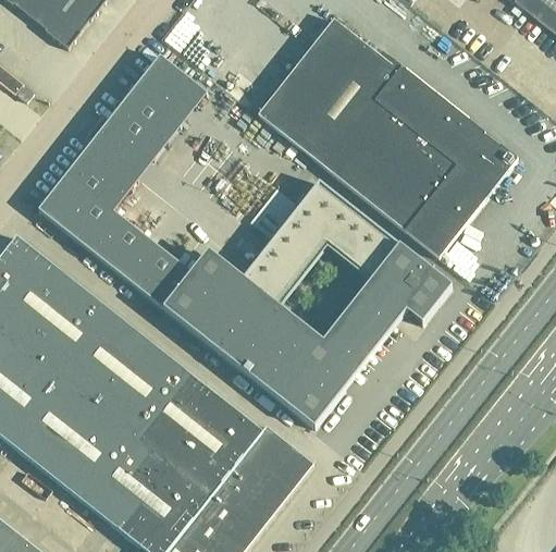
[(7,0),(10,2),(11,1),(44,27),(44,28),(66,47),(79,31),(78,29),(87,17),(89,19),(103,0),(7,0)]
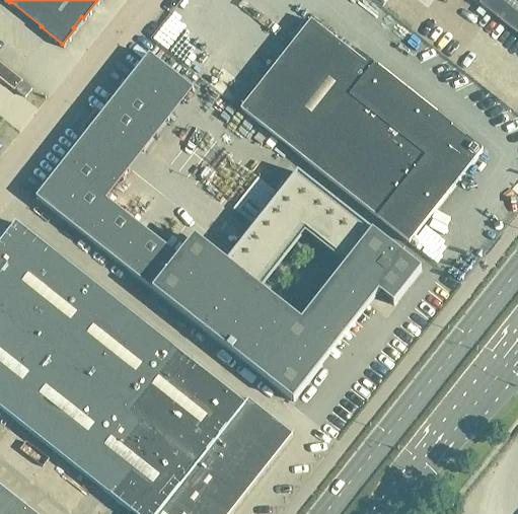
[(476,0),(479,2),(486,7),(517,32),(517,0),(476,0)]
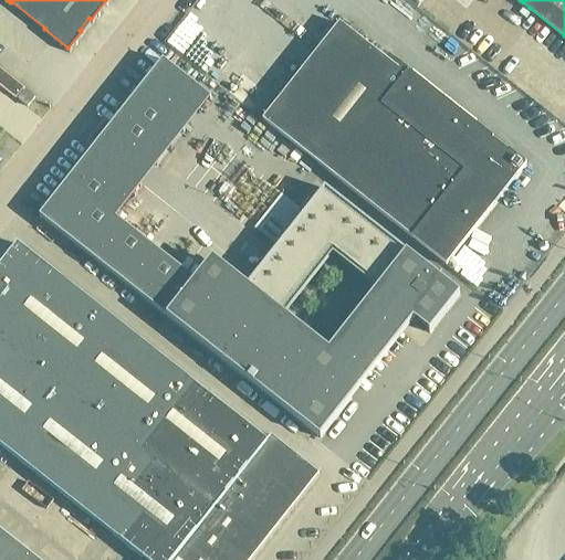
[(523,2),(519,9),(524,13),(530,8),(523,2)]
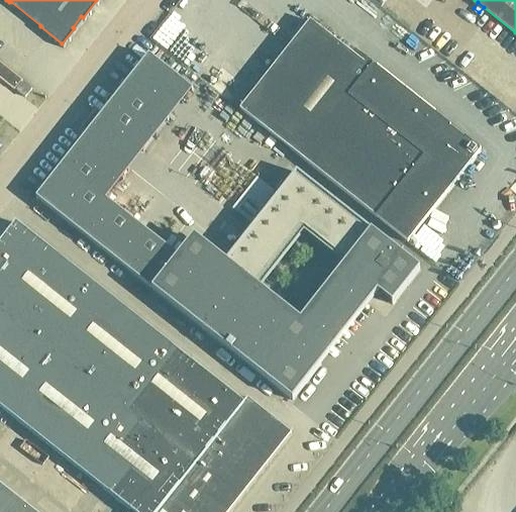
[(478,146),(372,62),(370,65),(309,16),(238,105),(406,237),(478,146)]
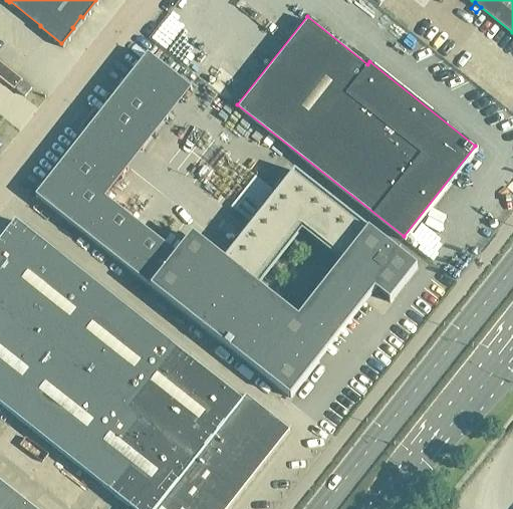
[(0,100),(20,75),(0,58),(0,74),(3,76),(0,79),(0,100)]
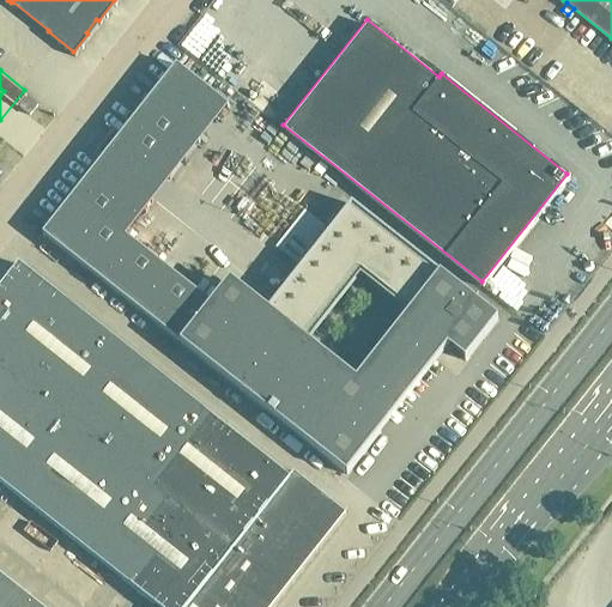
[(111,128),(110,129),(168,175),(169,174),(198,137),(146,96),(117,132),(111,128)]
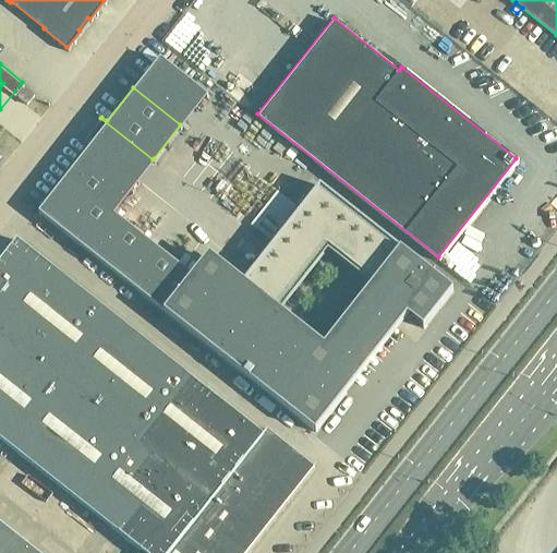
[(278,135),(271,144),(279,151),(286,142),(278,135)]
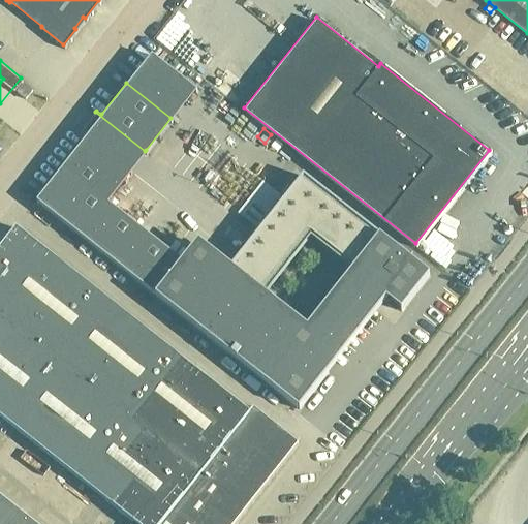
[(35,197),(298,405),(386,293),(394,297),(392,300),(400,306),(428,271),(302,171),(301,173),(299,172),(290,182),(291,184),(229,263),(196,237),(180,258),(105,199),(128,171),(129,171),(130,170),(81,130),(80,131),(85,135),(35,197)]
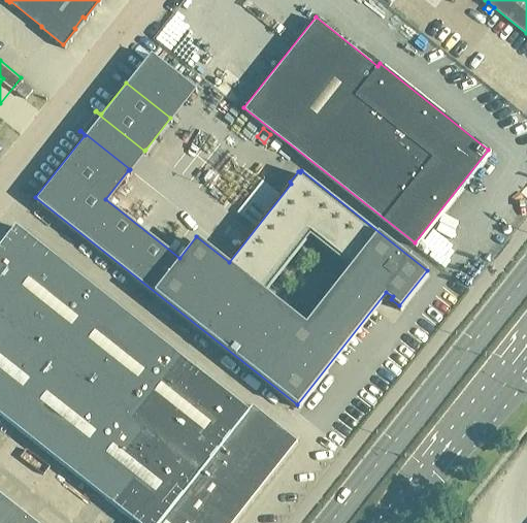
[(234,211),(244,220),(269,188),(260,181),(234,211)]
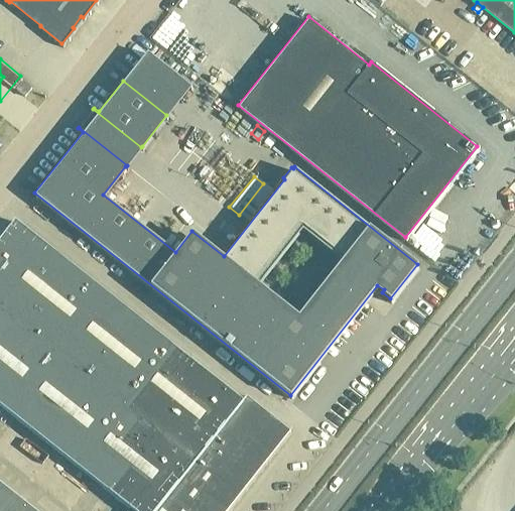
[(220,510),(287,426),(288,427),(289,426),(246,392),(241,397),(14,218),(0,236),(0,405),(126,508),(124,510),(37,510),(0,481),(0,510),(220,510)]
